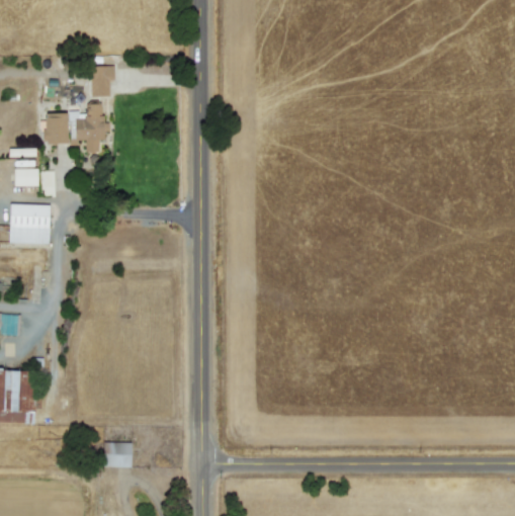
[(92,97),(110,97),(110,79),(115,79),(115,67),(92,67),(92,97)]
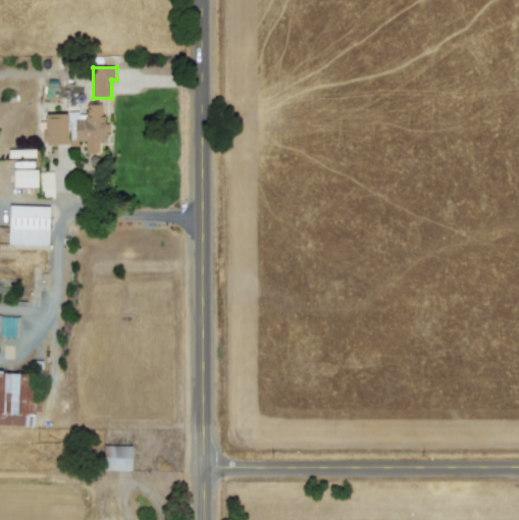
[(46,113),(46,145),(68,145),(68,141),(88,141),(88,154),(100,154),(101,141),(108,142),(109,123),(104,123),(104,105),(85,105),(85,114),(46,113)]
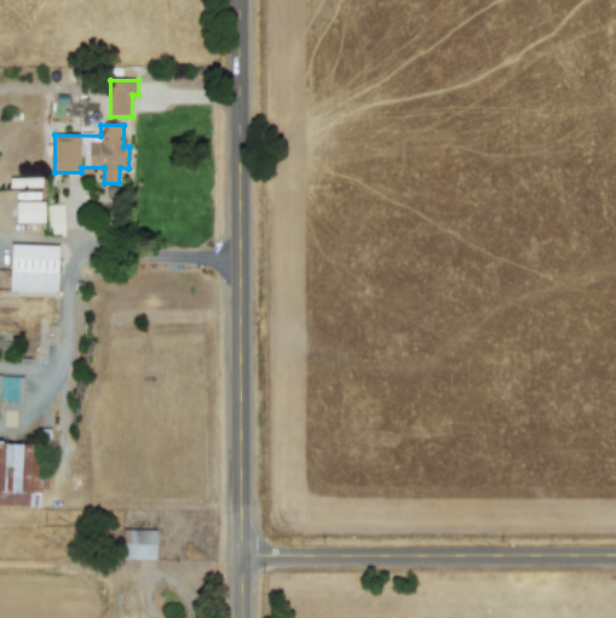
[(46,202),(18,202),(18,223),(46,224),(46,202)]
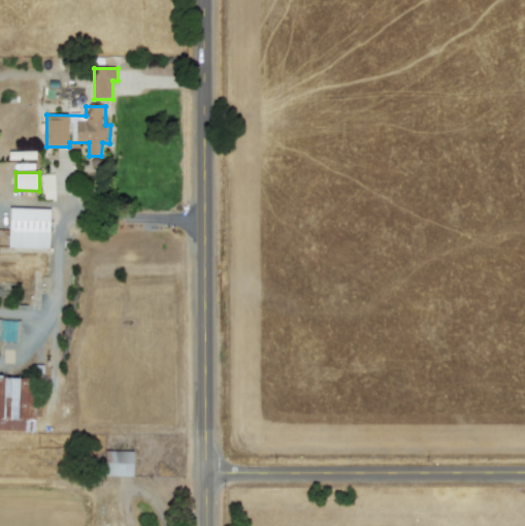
[(57,200),(56,174),(42,175),(43,200),(57,200)]
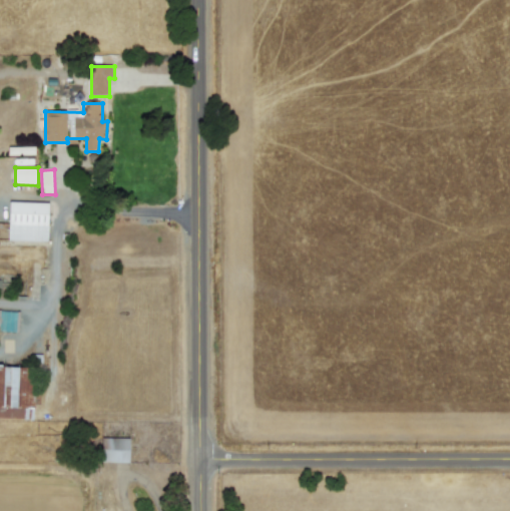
[(10,241),(49,242),(50,203),(11,202),(10,241)]
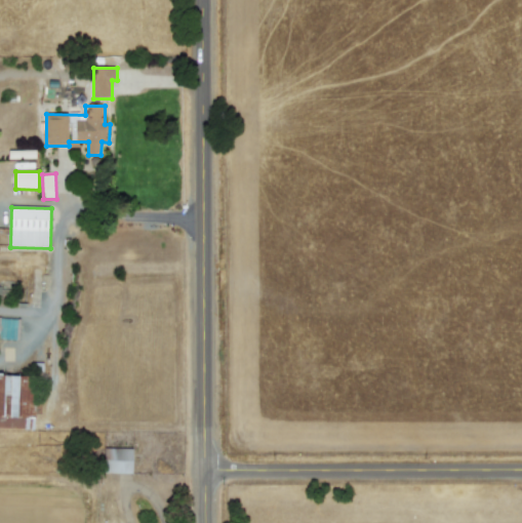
[(37,376),(0,374),(0,429),(33,430),(34,416),(36,416),(37,376)]
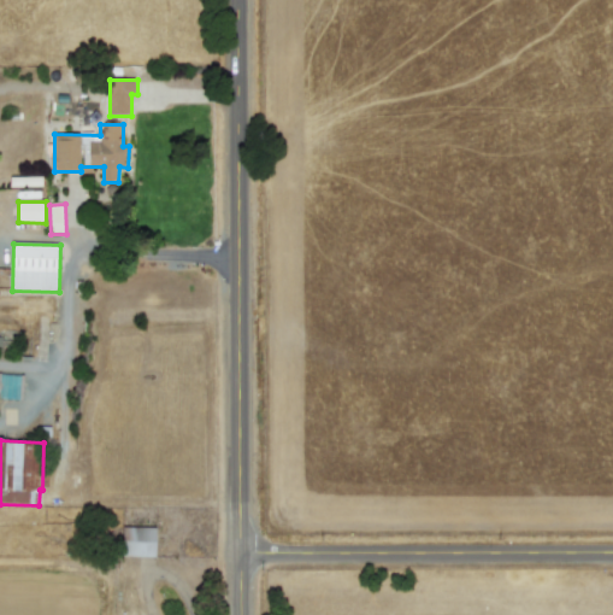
[(124,557),(157,557),(158,529),(125,528),(124,557)]
